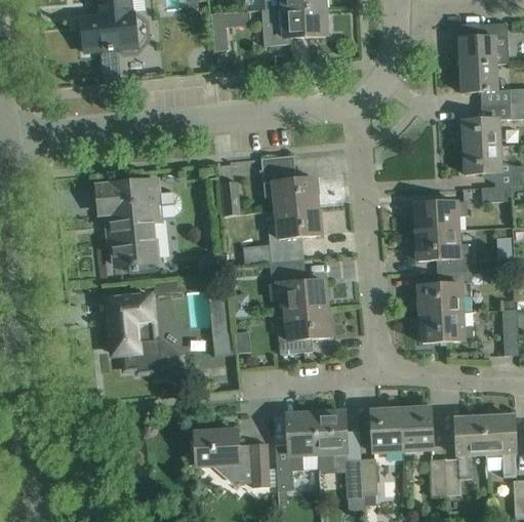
[(117,48),(123,54),(138,52),(148,41),(145,18),(138,12),(132,13),(132,10),(130,11),(128,0),(94,0),(96,15),(80,16),(84,51),(117,48)]
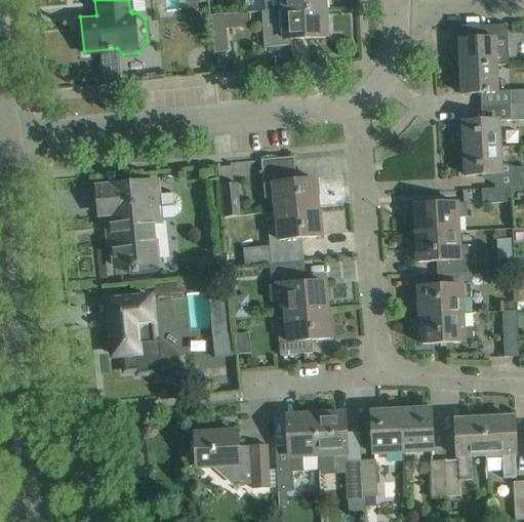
[(269,0),(270,9),(282,8),(324,6),(323,0),(269,0)]
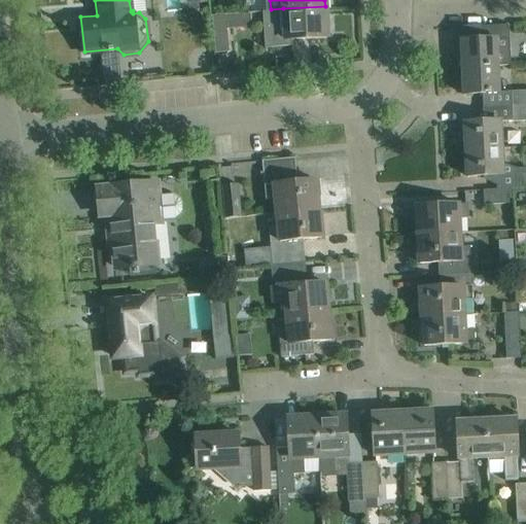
[(325,6),(283,8),(283,23),(268,24),(269,38),(326,35),(325,6)]
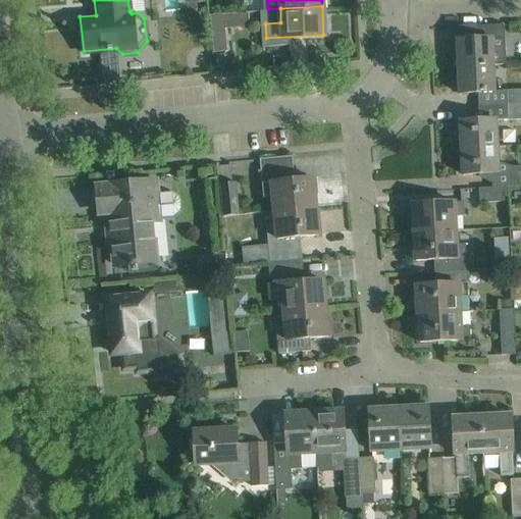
[(226,49),(224,29),(223,11),(209,13),(213,50),(226,49)]
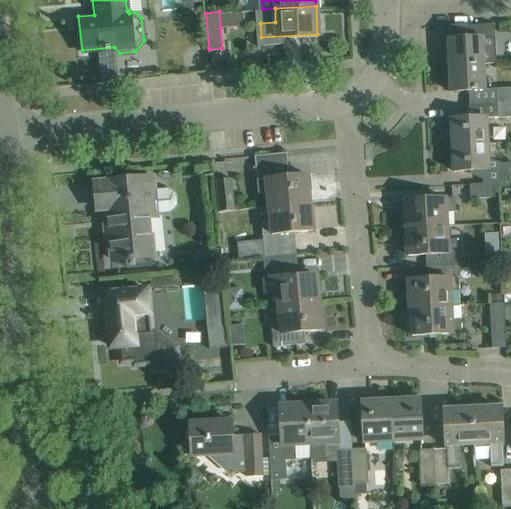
[(447,63),(483,61),(482,36),(494,35),(493,22),(446,24),(447,63)]
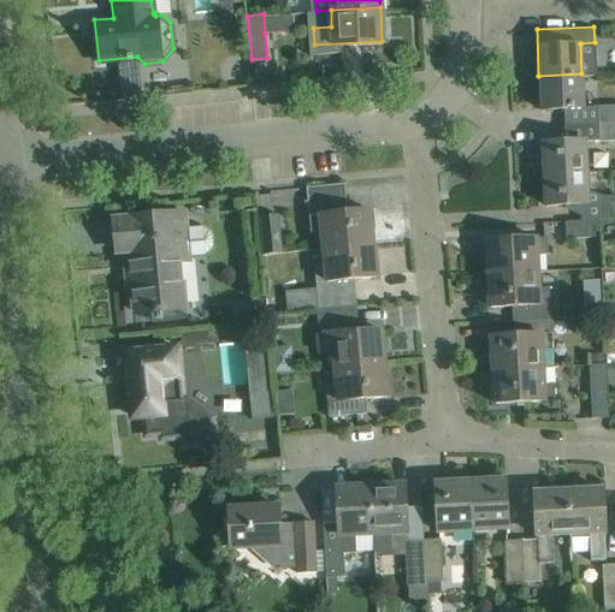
[(581,73),(538,76),(540,107),(583,106),(581,73)]
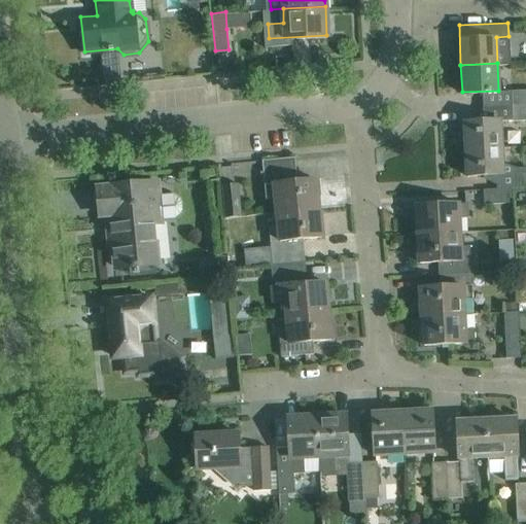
[(511,104),(525,103),(525,86),(511,89),(511,104)]
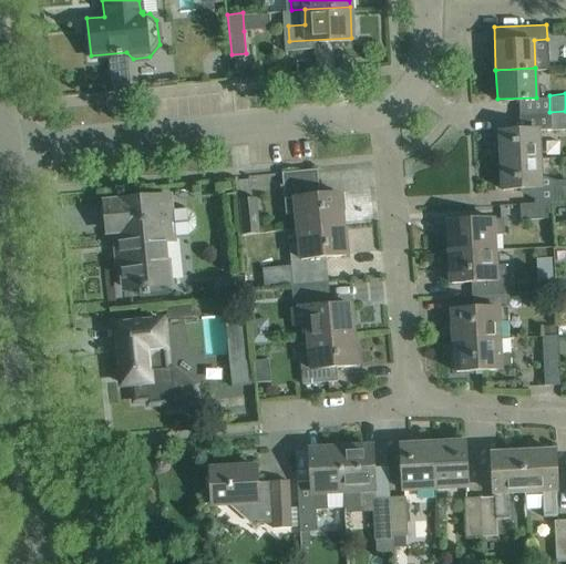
[(565,111),(549,112),(551,127),(565,126),(565,111)]
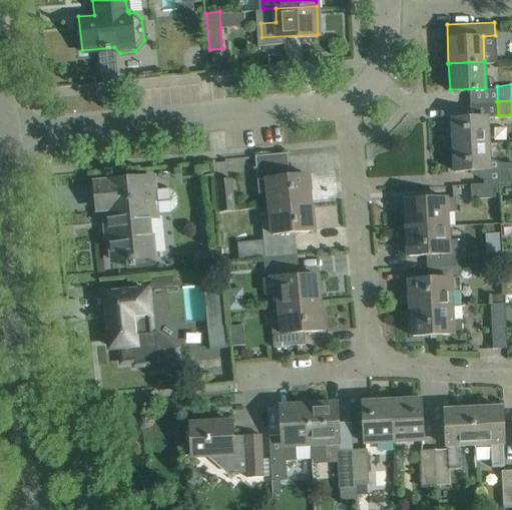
[(452,142),(488,141),(486,115),(451,117),(452,142)]
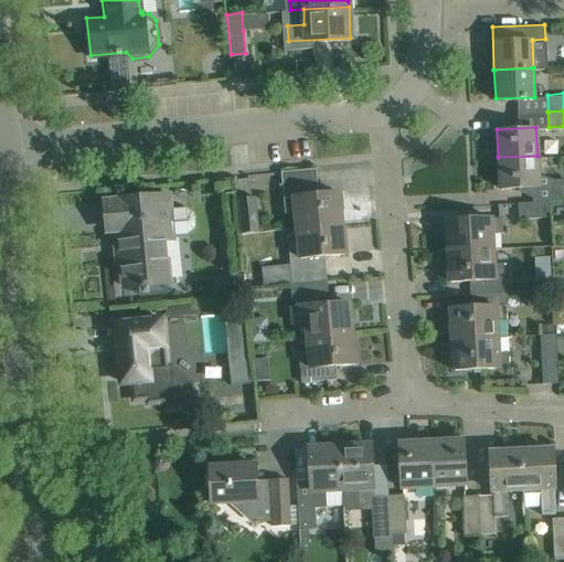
[(539,184),(538,156),(498,157),(499,187),(539,184)]
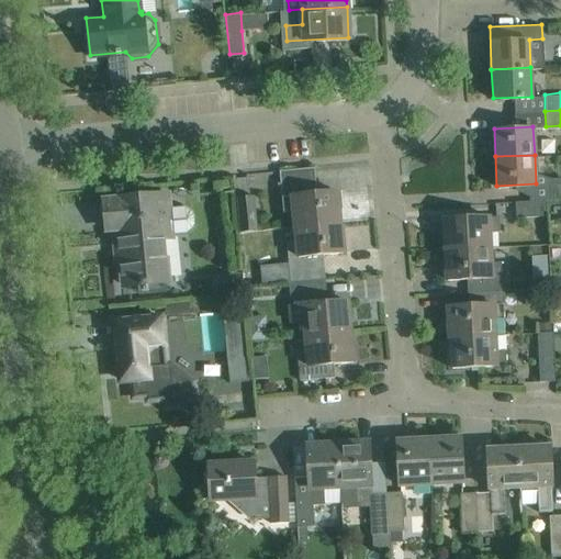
[(294,224),(339,220),(336,190),(311,192),(310,181),(315,180),(313,166),(279,169),(282,210),(292,209),(294,224)]
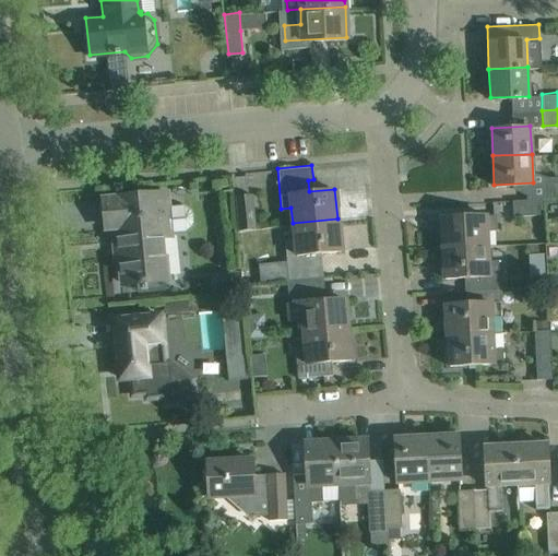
[(557,197),(557,179),(545,180),(546,198),(557,197)]
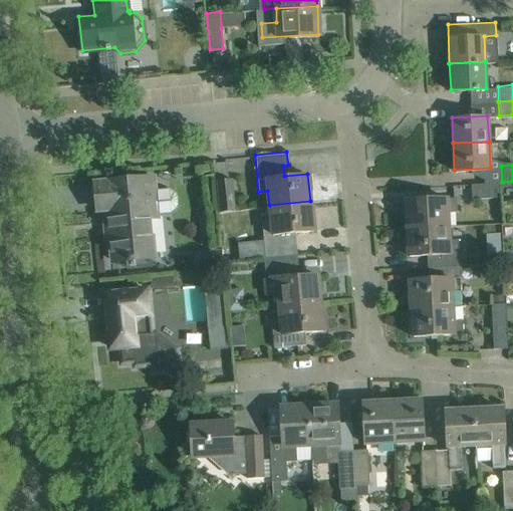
[(230,172),(215,173),(218,210),(233,208),(230,172)]
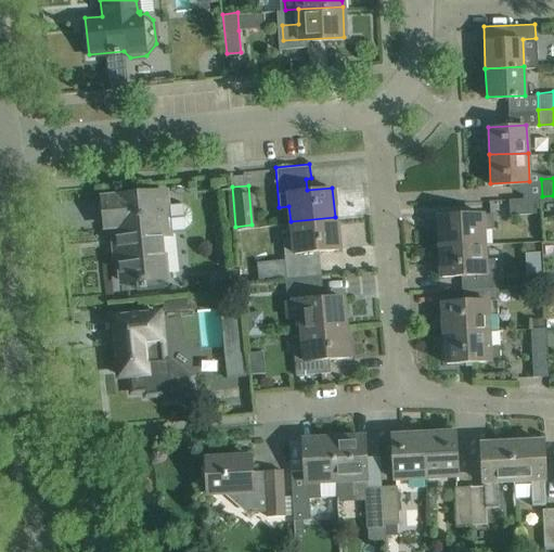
[(104,195),(102,195),(105,226),(106,226),(106,225),(116,223),(121,280),(143,278),(165,276),(159,227),(168,227),(183,225),(189,221),(191,215),(191,207),(188,202),(180,199),(166,201),(165,191),(104,196),(104,195)]
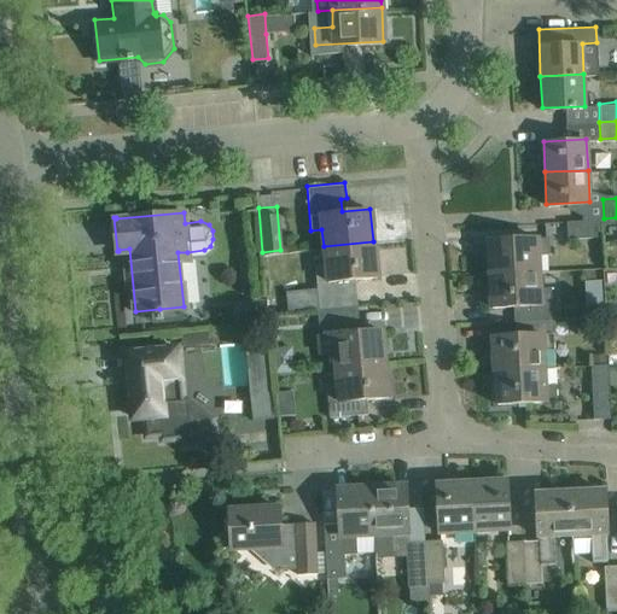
[(601,235),(600,218),(565,220),(566,237),(601,235)]
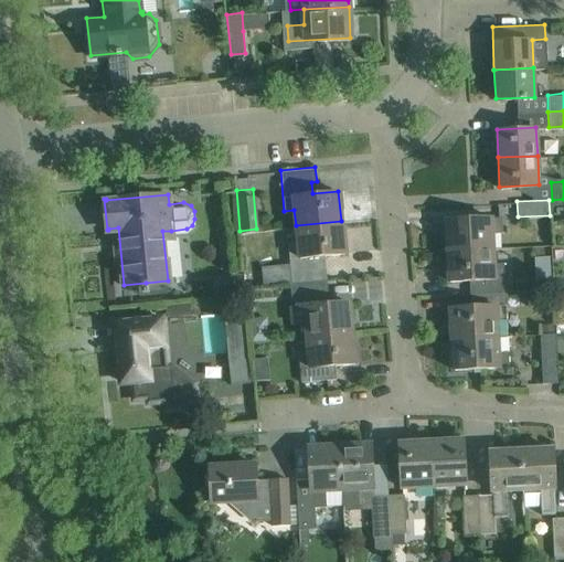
[(447,250),(492,247),(490,215),(445,219),(447,250)]
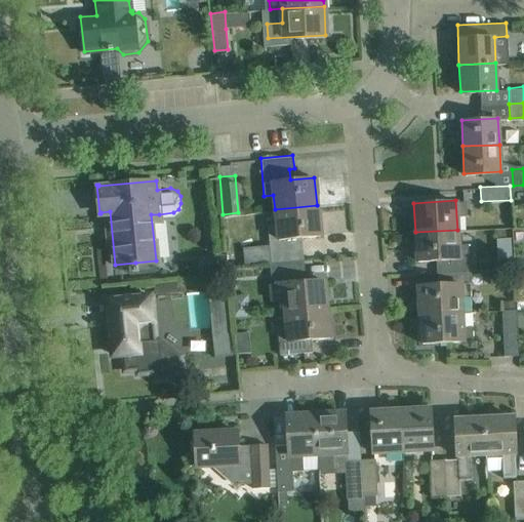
[(317,205),(275,209),(276,224),(267,224),(270,262),(298,258),(295,236),(319,234),(317,205)]
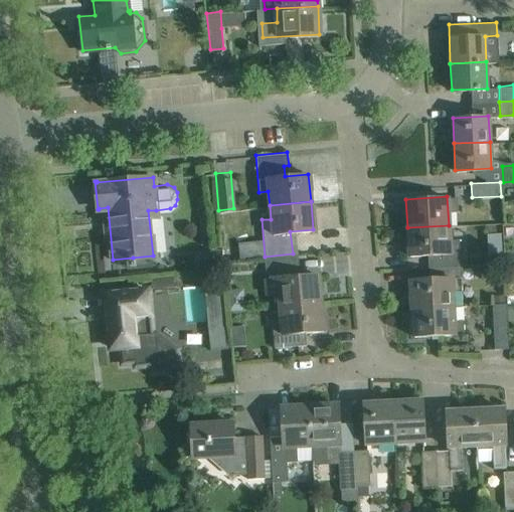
[(449,238),(449,225),(407,227),(408,254),(432,253),(433,266),(460,265),(458,237),(449,238)]
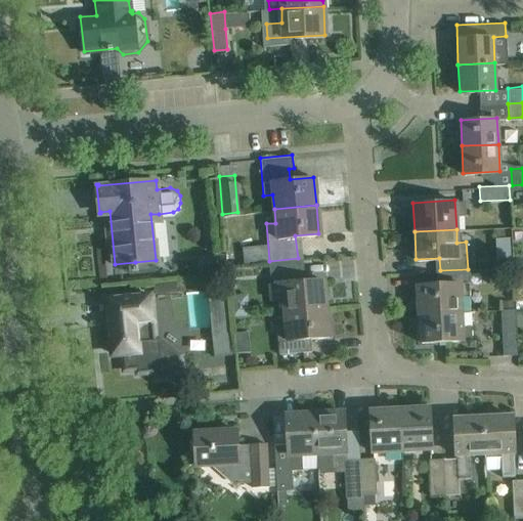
[(194,252),(197,270),(223,267),(221,249),(194,252)]
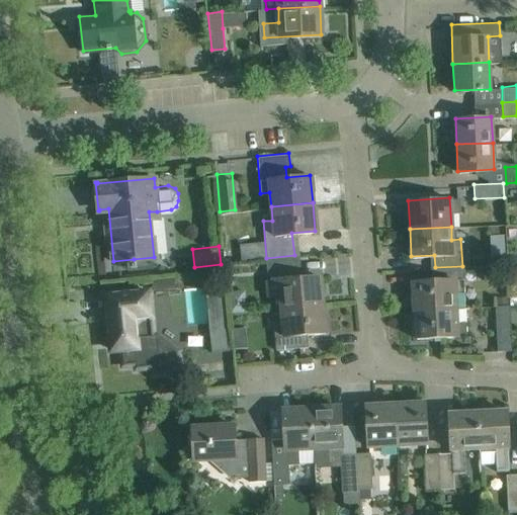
[(504,254),(490,255),(490,264),(505,263),(504,254)]
